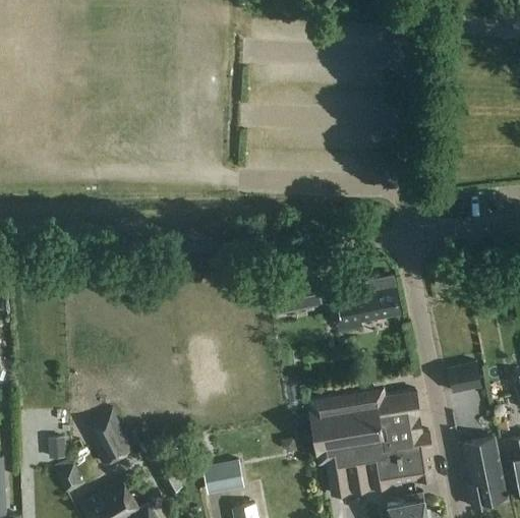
[(331,296),(339,334),(364,329),(362,323),(400,315),(392,278),(368,283),(369,288),(331,296)]
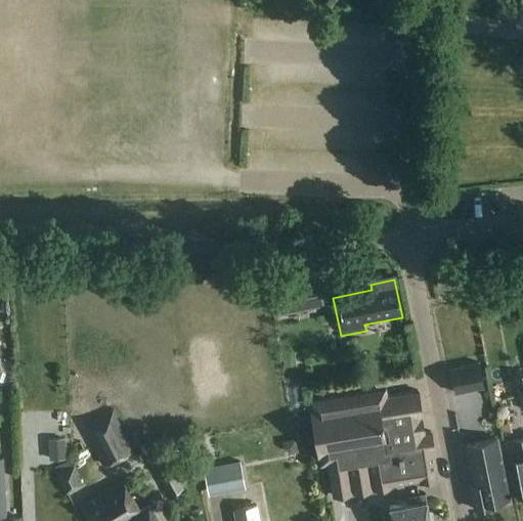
[(317,286),(274,294),(279,317),(322,308),(317,286)]
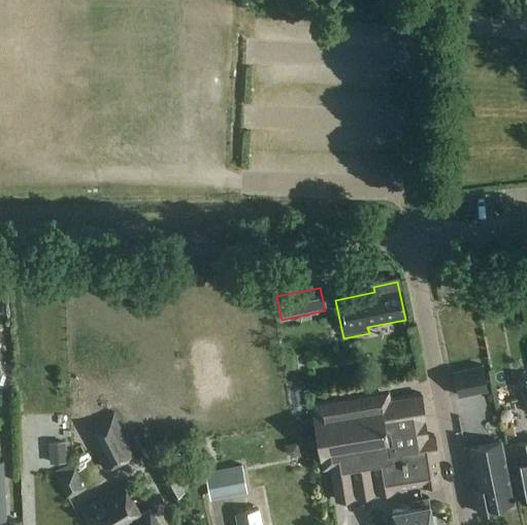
[(487,393),(482,369),(453,374),(458,399),(487,393)]
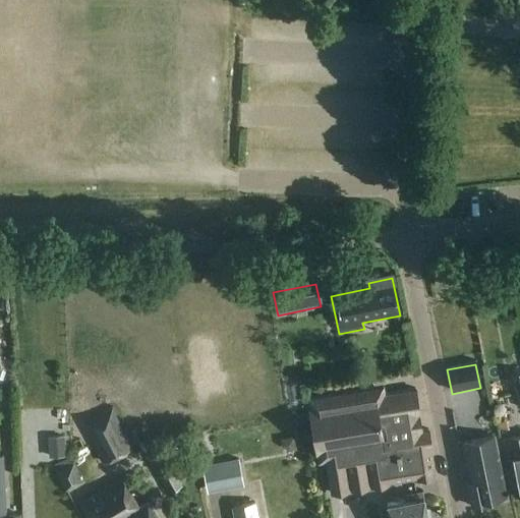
[(333,497),(390,486),(421,481),(437,479),(428,433),(422,434),(415,392),(377,399),(374,392),(308,403),(318,459),(327,458),(333,497)]
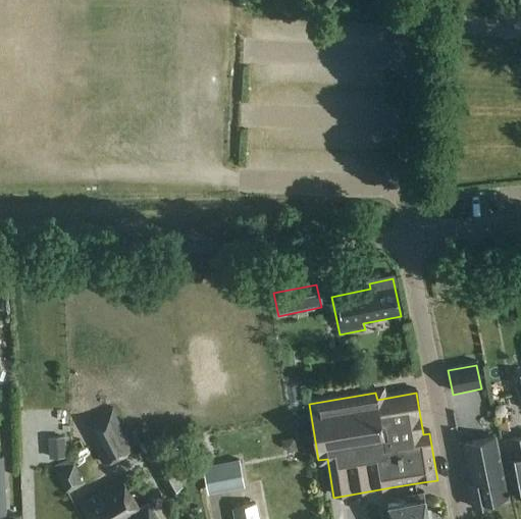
[(85,426),(104,467),(135,453),(114,412),(85,426)]
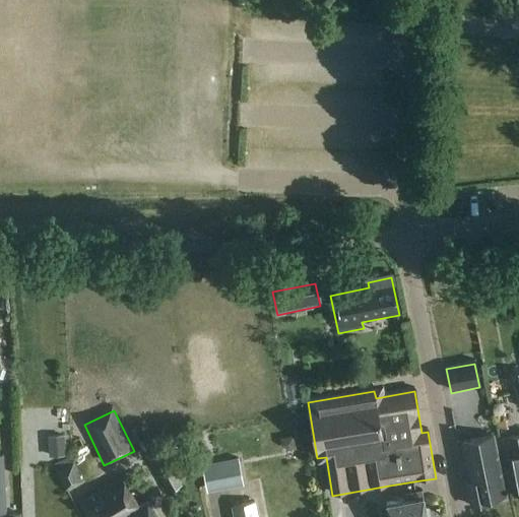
[(518,437),(505,440),(516,497),(518,496),(518,437)]
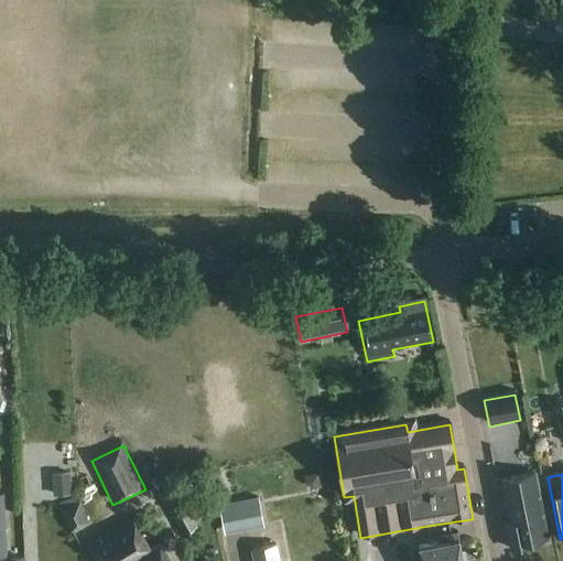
[(71,475),(53,476),(54,498),(72,496),(72,493),(71,475)]
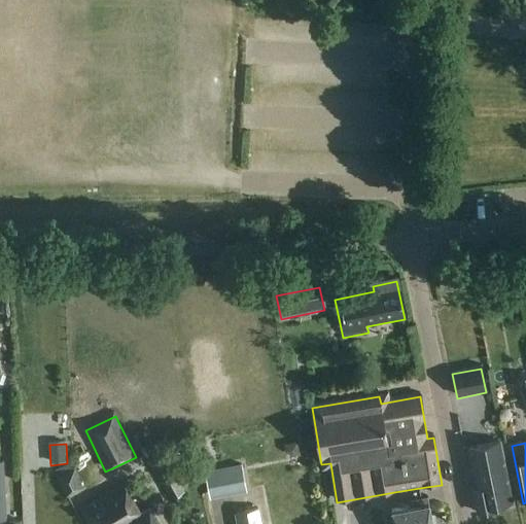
[(476,492),(480,516),(497,513),(496,509),(515,504),(503,444),(471,450),(480,492),(476,492)]
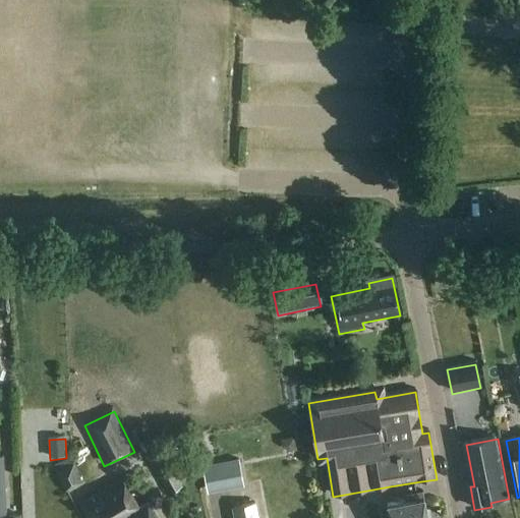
[(295,441),(282,443),(283,450),(289,453),(296,453),(295,441)]
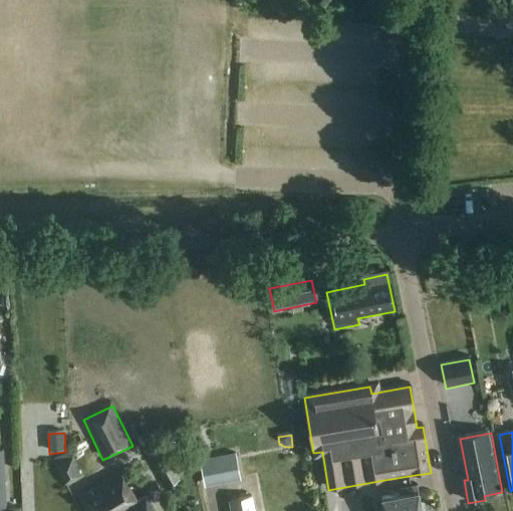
[(145,455),(156,475),(159,473),(168,490),(181,483),(172,466),(175,465),(165,445),(145,455)]
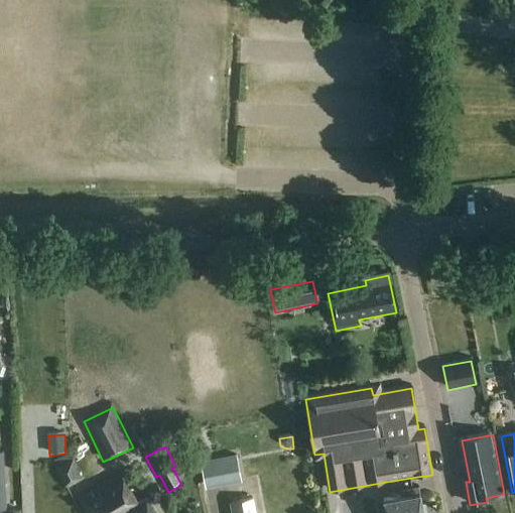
[(0,495),(5,495),(6,495),(20,494),(20,486),(6,486),(4,454),(0,454),(0,495)]
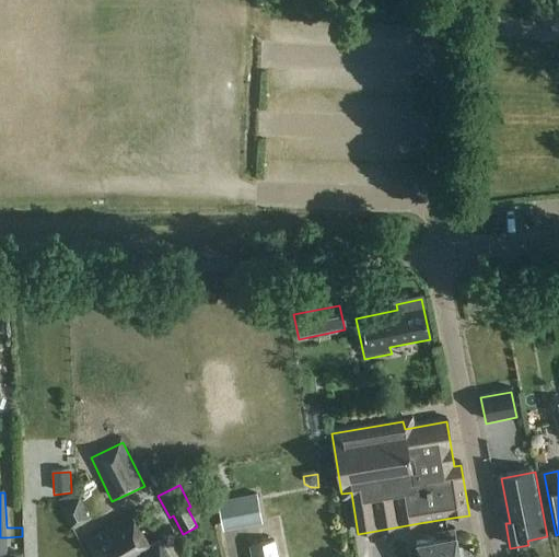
[(70,531),(86,523),(89,522),(86,518),(77,496),(58,505),(70,531)]
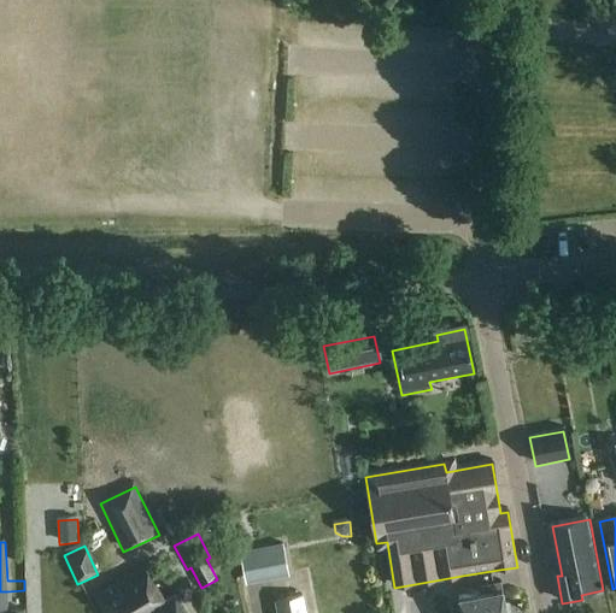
[(241,555),(247,587),(291,578),(285,547),(241,555)]
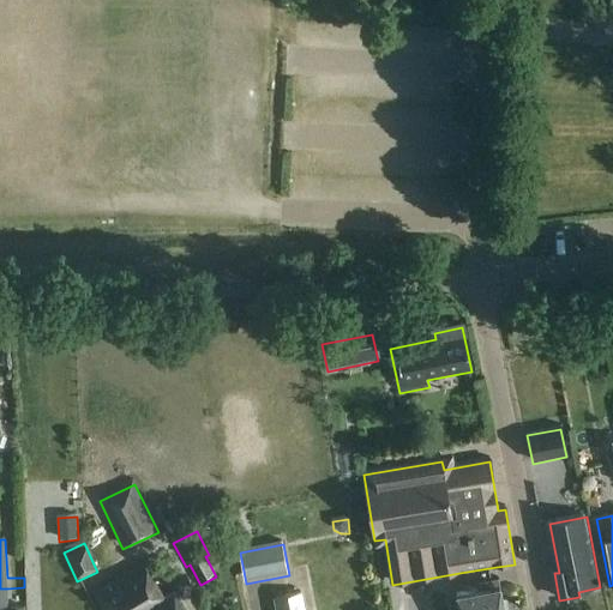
[(95,597),(103,609),(185,609),(174,593),(163,601),(142,566),(95,597)]
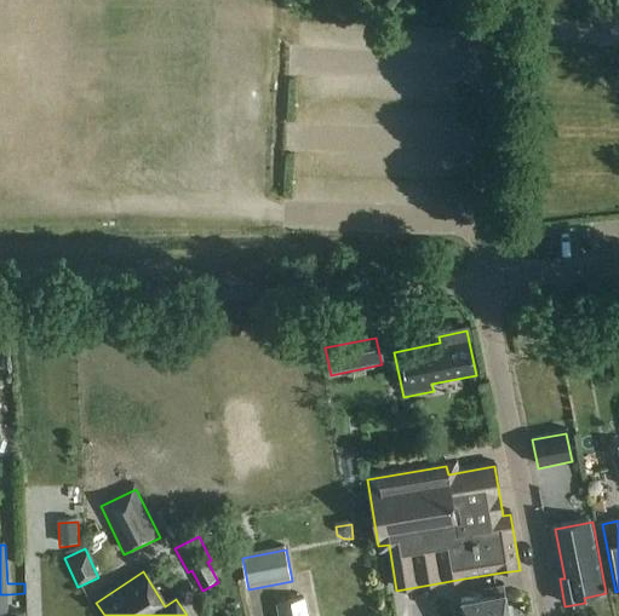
[(459,587),(463,604),(464,615),(509,615),(502,573),(464,579),(465,587),(459,587)]
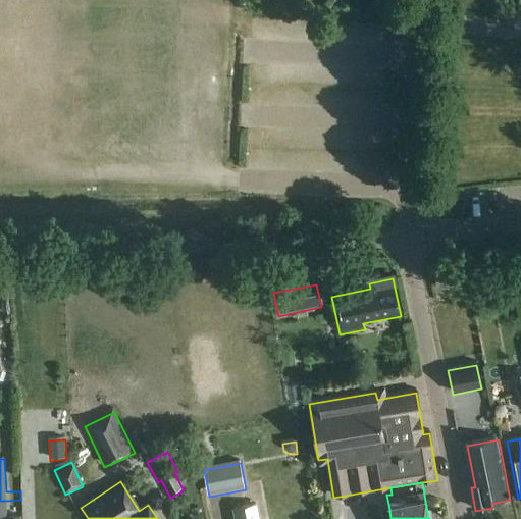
[(259,518),(257,506),(235,510),(236,518),(259,518)]
